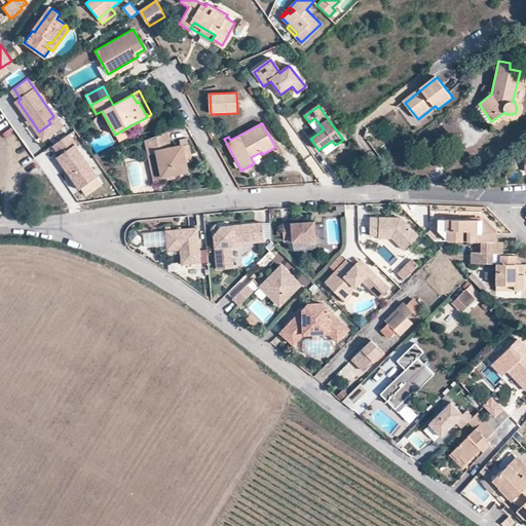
[(167,132),(145,140),(147,153),(156,151),(161,176),(176,173),(183,172),(187,171),(186,163),(184,156),(190,154),(188,145),(187,139),(179,140),(180,147),(171,148),(167,132)]
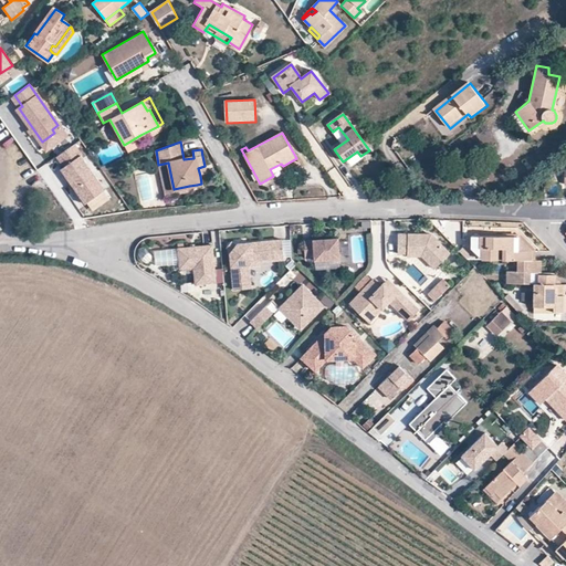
[(105,190),(73,146),(59,156),(66,167),(62,170),(86,203),(105,190)]
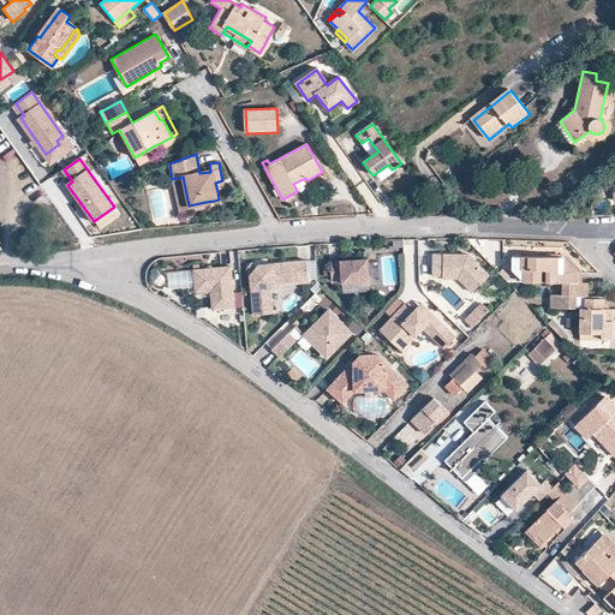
[(183,177),(172,179),(179,213),(207,208),(206,202),(189,206),(183,177)]
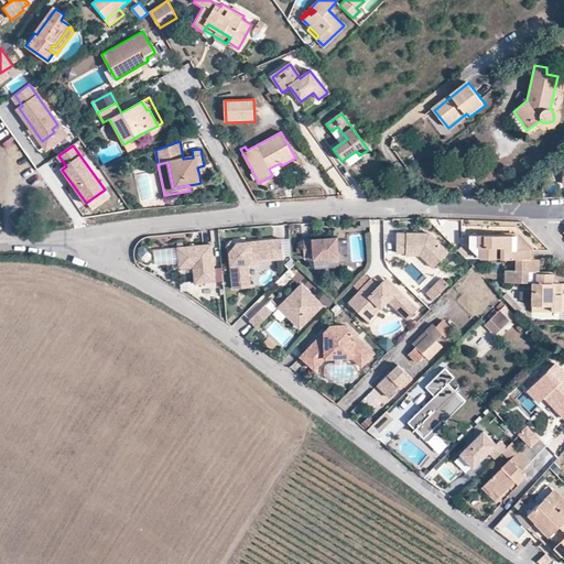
[(408,257),(423,256),(432,255),(438,262),(449,252),(430,234),(397,235),(398,255),(408,255),(408,257)]
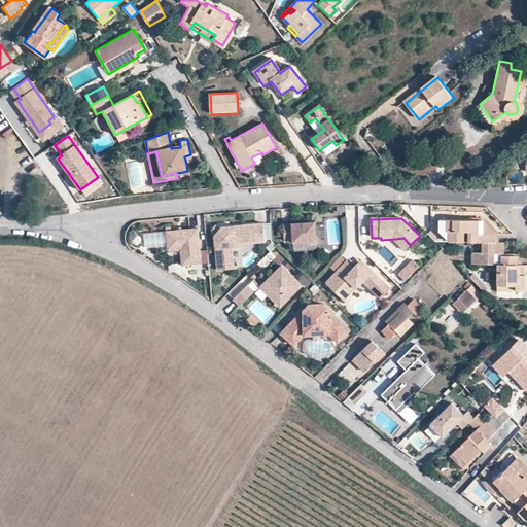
[(448,241),(481,242),(493,242),(493,233),(481,219),(436,219),(437,230),(448,241)]
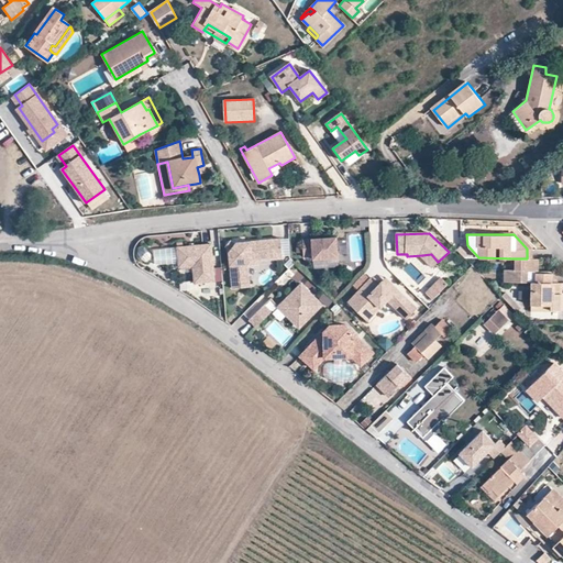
[(339,257),(338,236),(328,238),(323,238),(304,239),(305,255),(313,255),(315,260),(339,257)]
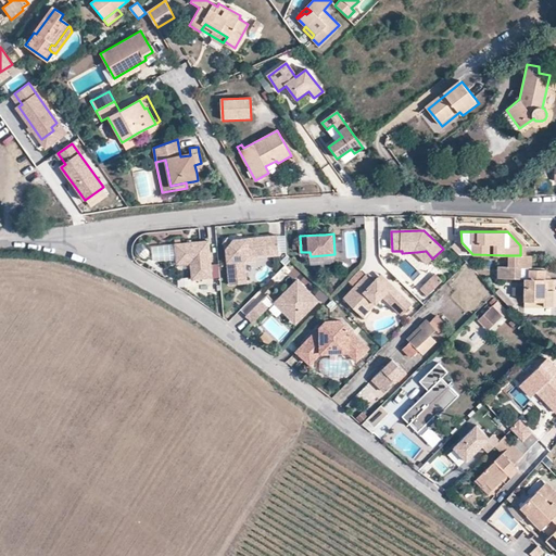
[(228,247),(227,249),(230,285),(248,283),(245,257),(279,254),(278,236),(235,240),(232,241),(228,247)]
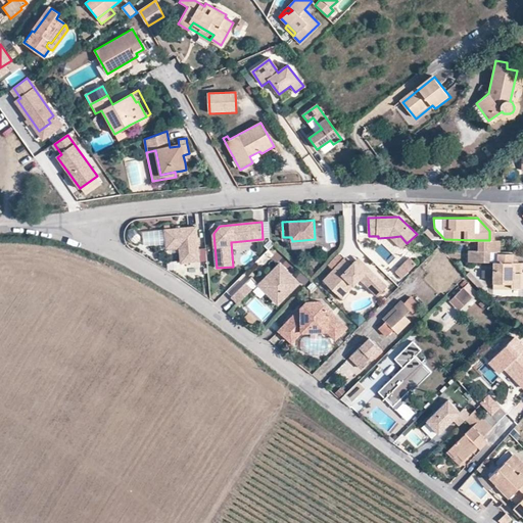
[(215,224),(210,229),(215,232),(219,227),(215,224)]
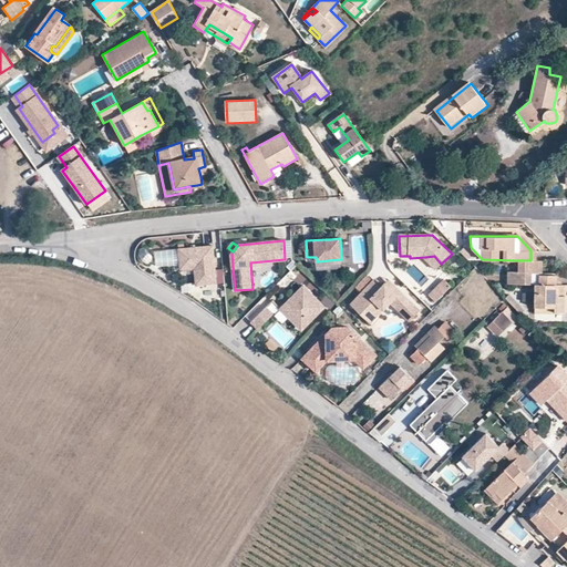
[(178,246),(181,267),(194,266),(195,269),(196,286),(217,284),(214,246),(187,249),(187,245),(178,246)]
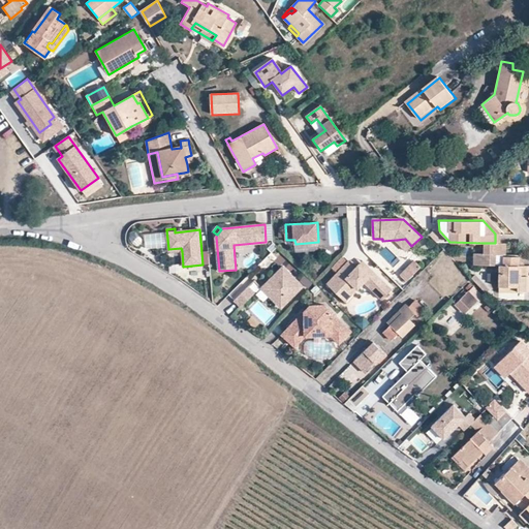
[(437,242),(442,242),(431,229),(428,232),(437,242)]
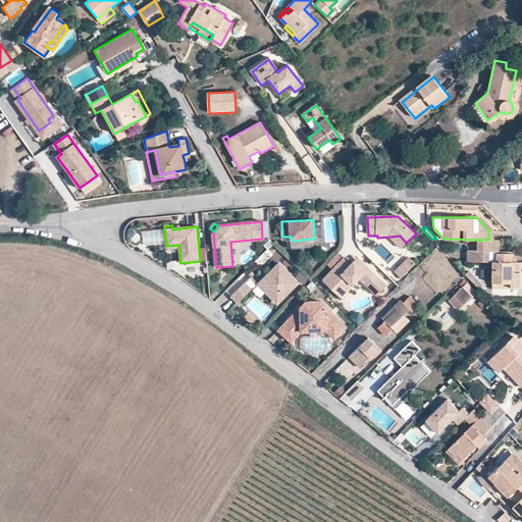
[(402,247),(406,243),(400,236),(392,237),(402,247)]
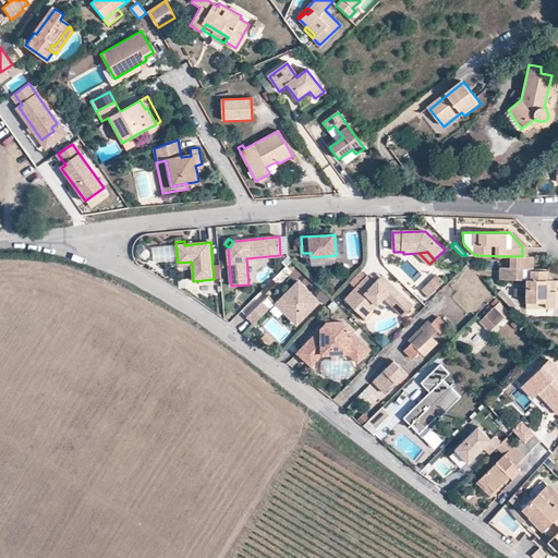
[(522,256),(509,256),(509,267),(499,267),(499,279),(525,279),(546,280),(546,269),(532,269),(532,256),(522,256)]
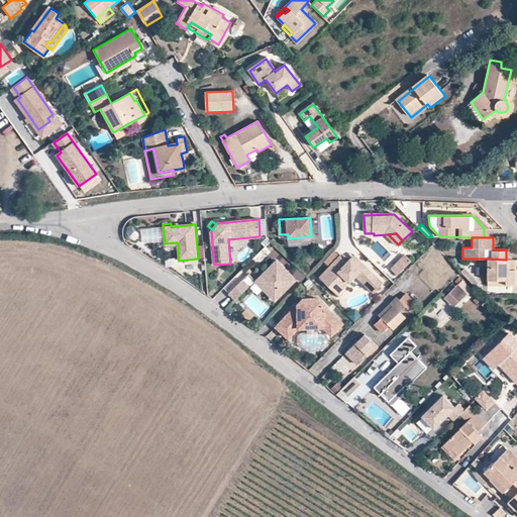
[(413,246),(418,250),(422,246),(418,241),(413,246)]
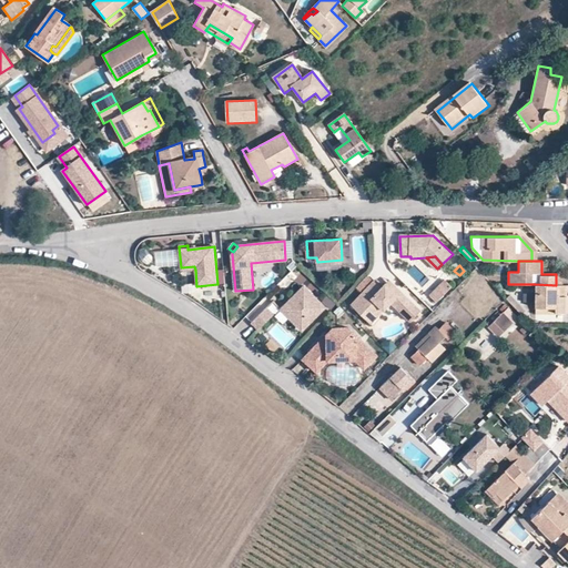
[(389,280),(386,284),(394,292),(398,288),(389,280)]
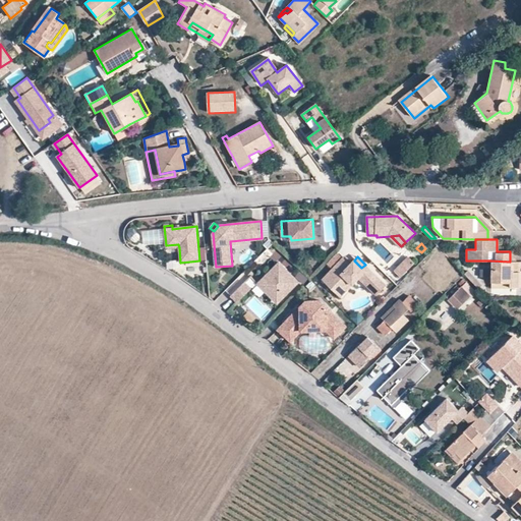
[(408,256),(398,266),(405,272),(414,262),(408,256)]
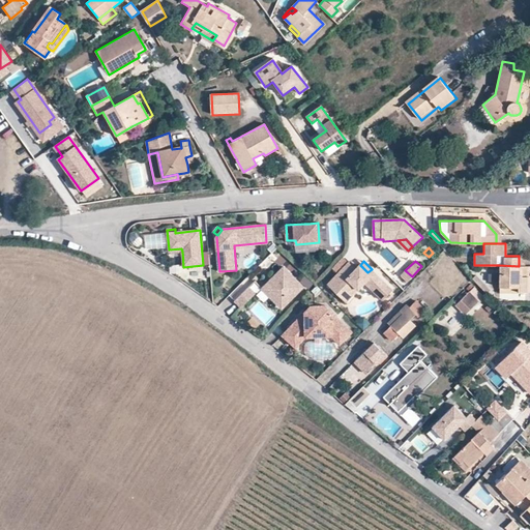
[(377,294),(387,284),(372,269),(367,272),(360,265),(356,268),(349,262),(327,284),(339,295),(340,296),(346,290),(350,293),(362,281),(365,283),(377,294)]
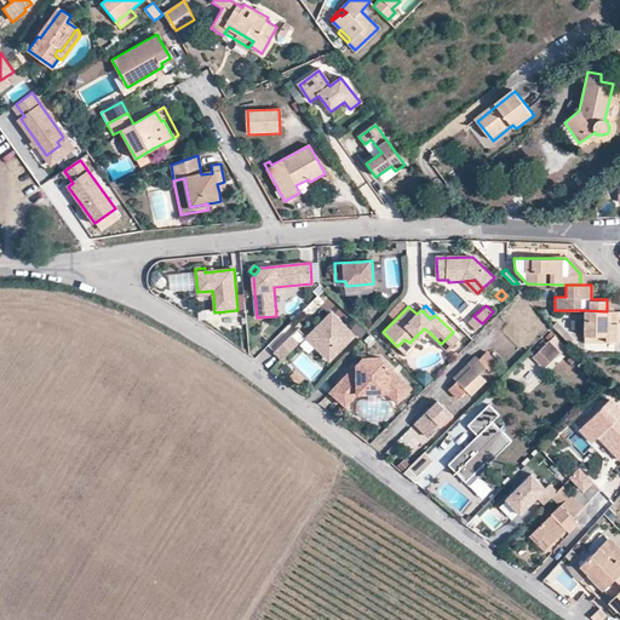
[(616,311),(612,311),(607,311),(584,310),(584,336),(585,334),(606,336),(606,342),(616,342),(616,311)]
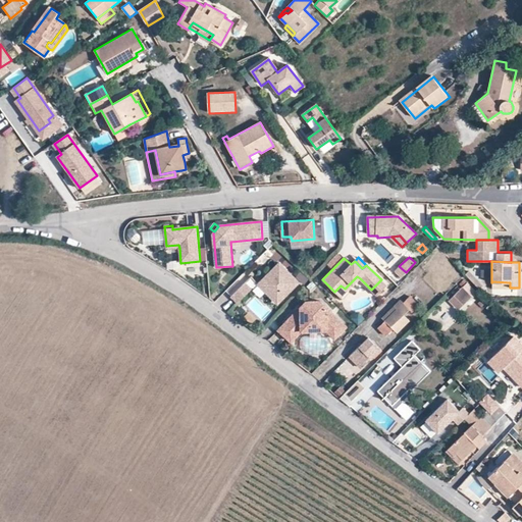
[(280,262),(258,284),(278,305),(301,282),(280,262)]
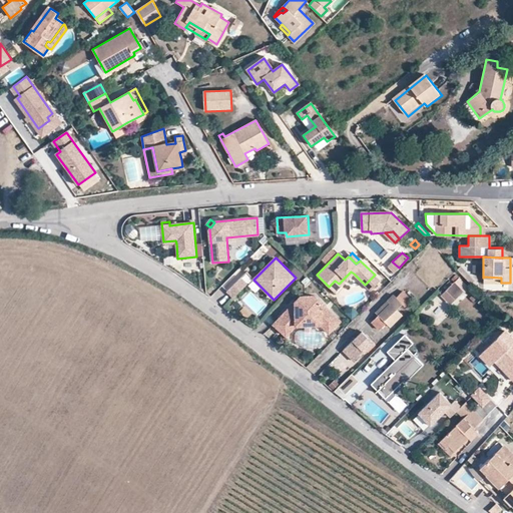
[(394,273),(399,268),(392,262),(388,267),(394,273)]
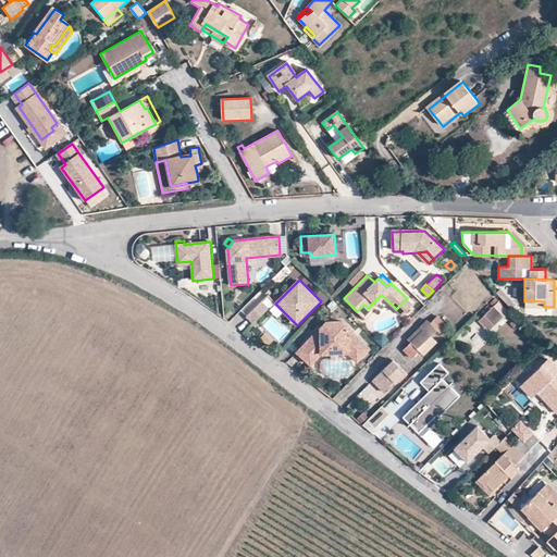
[(475,305),(477,305),(490,293),(484,287),(471,299),(475,305)]
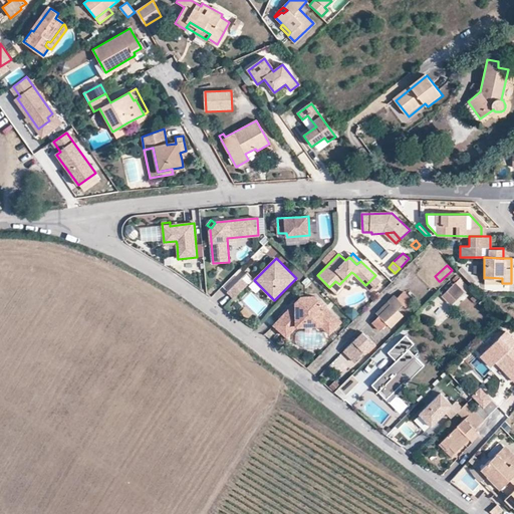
[(335,293),(354,274),(351,272),(339,284),(335,281),(329,287),(335,293)]
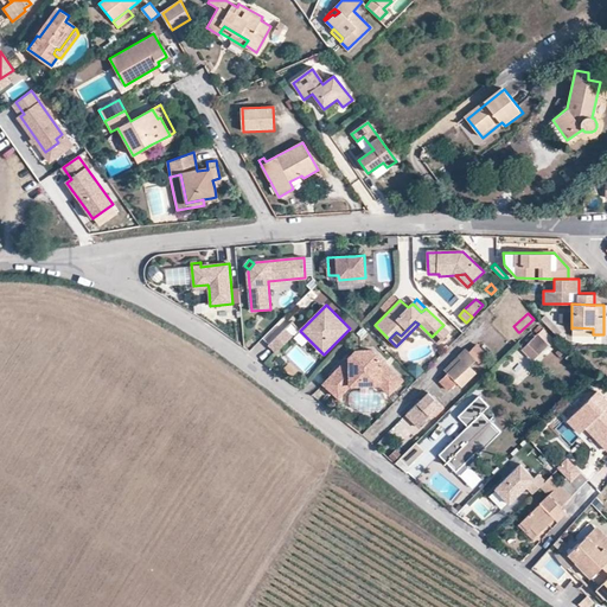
[(388,338),(375,325),(369,332),(382,344),(388,338)]
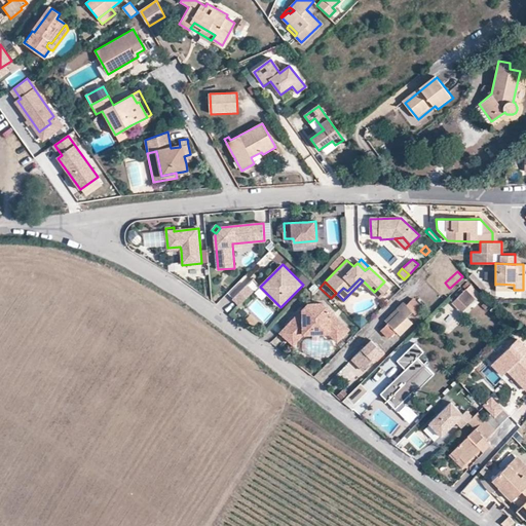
[(390,288),(384,282),(374,292),(380,298),(390,288)]
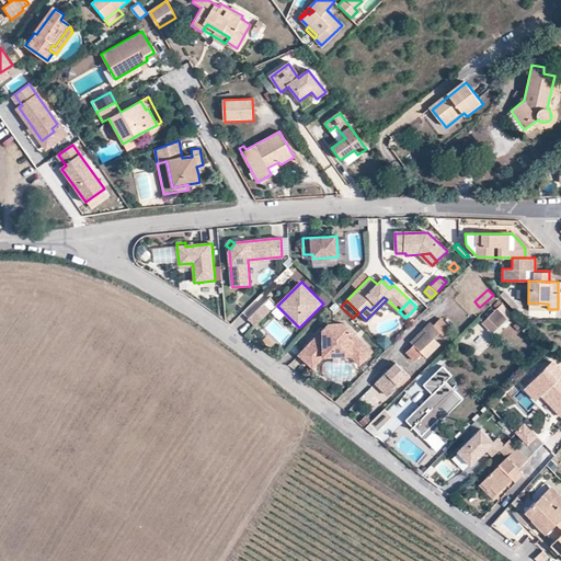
[(505,319),(507,321),(514,313),(503,302),(497,308),(495,308),(488,316),(485,313),(480,319),(482,321),(481,322),(493,333),(505,319)]
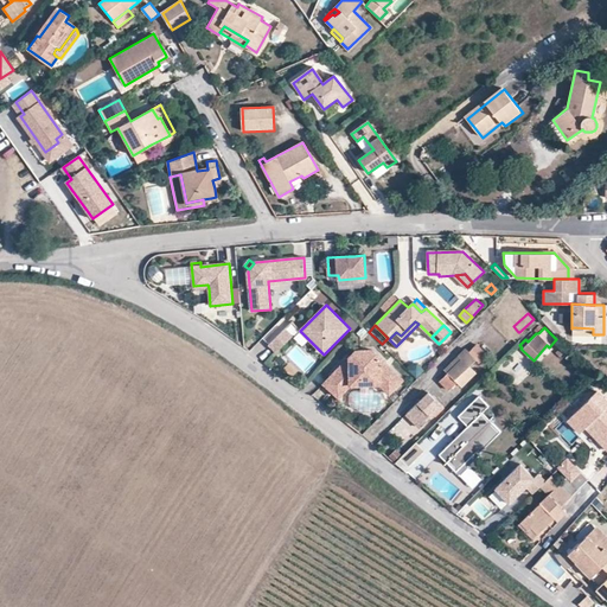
[(287,328),(269,346),(278,353),(295,336),(287,328)]
